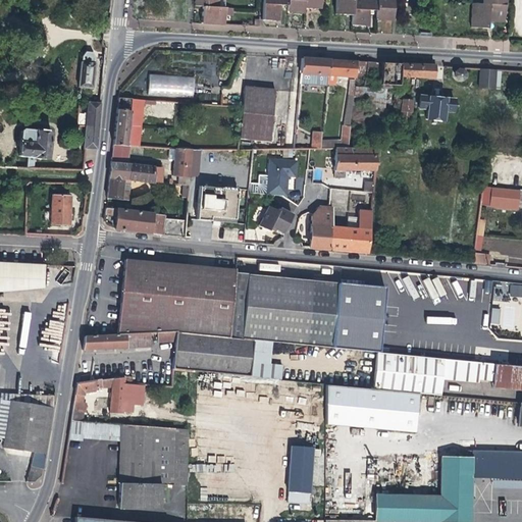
[(194,0),(194,5),(202,6),(202,14),(202,22),(224,23),(224,15),(225,7),(218,6),(218,0),(194,0)]
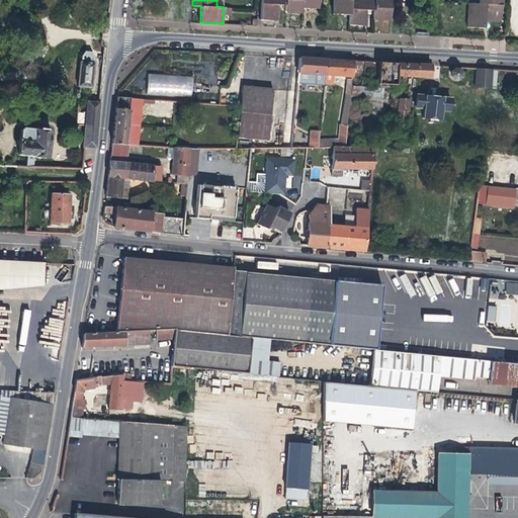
[(278,7),(284,7),(284,11),(291,12),(301,12),(301,7),(310,7),(318,8),(318,0),(262,0),(261,20),(272,20),(277,20),(278,7)]
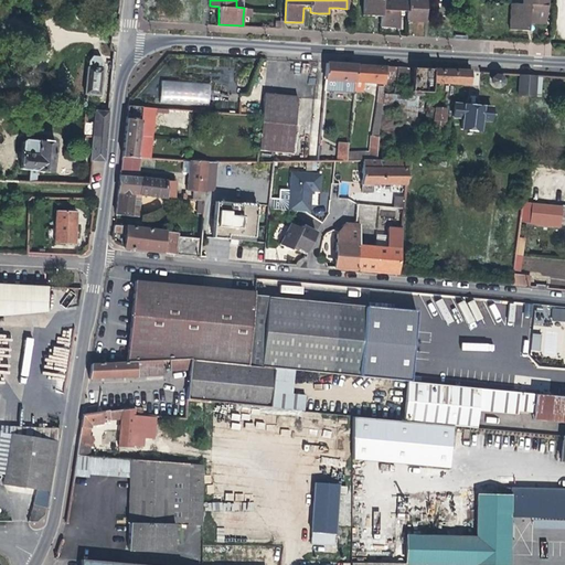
[(424,0),(362,0),(362,14),(371,14),(381,16),(380,27),(391,27),(397,28),(398,10),(407,11),(406,20),(414,20),(424,21),(424,0)]
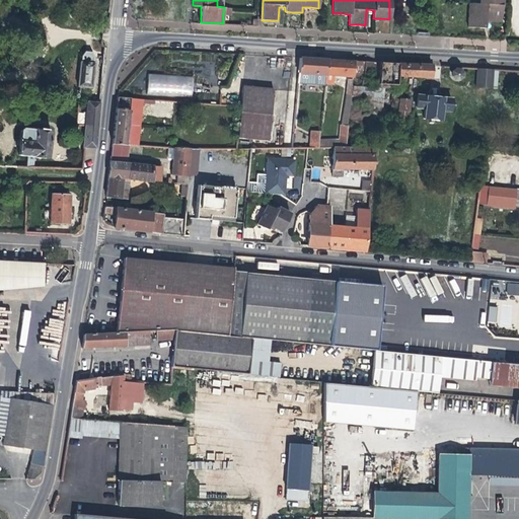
[(478,0),(478,3),(469,3),(468,26),(483,27),(484,20),(490,20),(500,21),(501,9),(501,0),(478,0)]
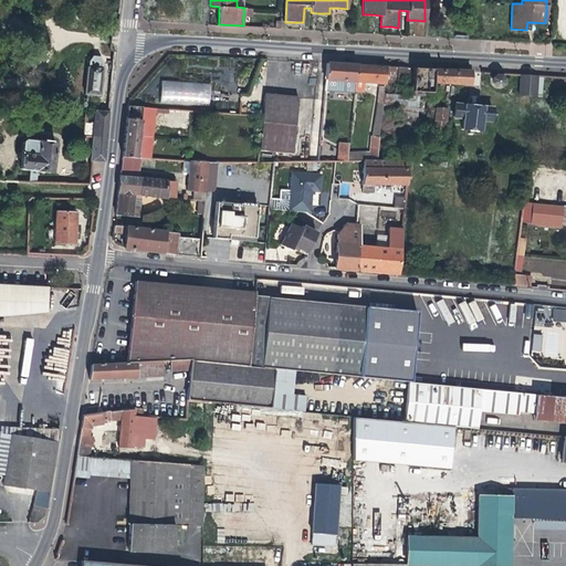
[(86,66),(83,95),(100,96),(102,75),(103,67),(102,67),(102,63),(98,56),(92,55),(88,61),(87,66),(86,66)]
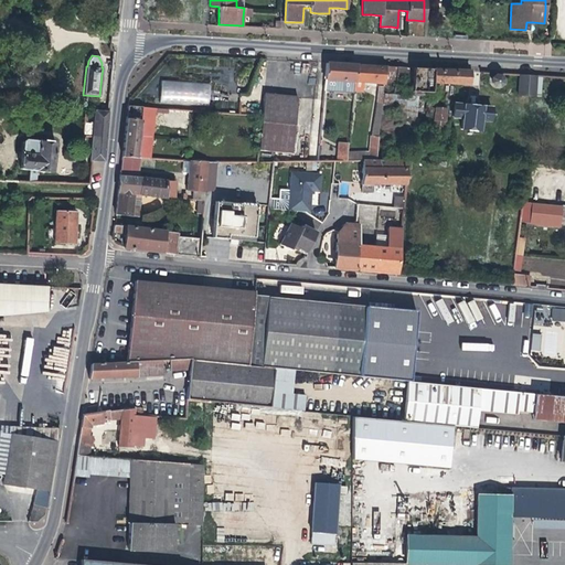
[(324,80),(353,82),(355,64),(339,63),(326,63),(324,80)]
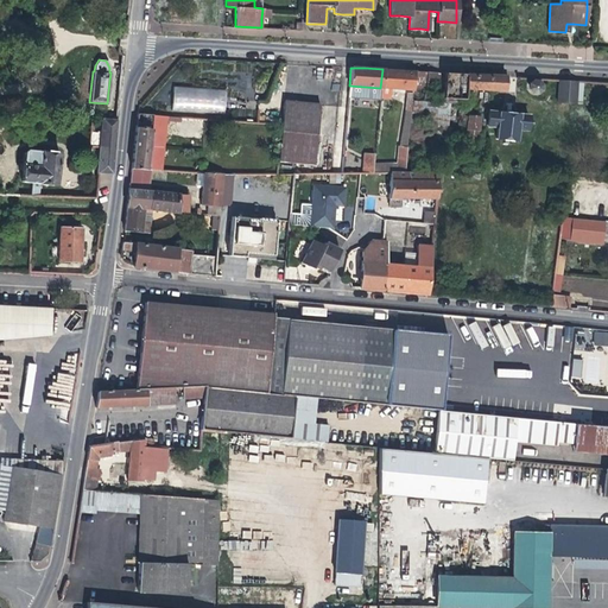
[(412,90),(412,87),(413,71),(404,70),(382,69),(380,88),(380,96),(388,97),(390,89),(412,90)]
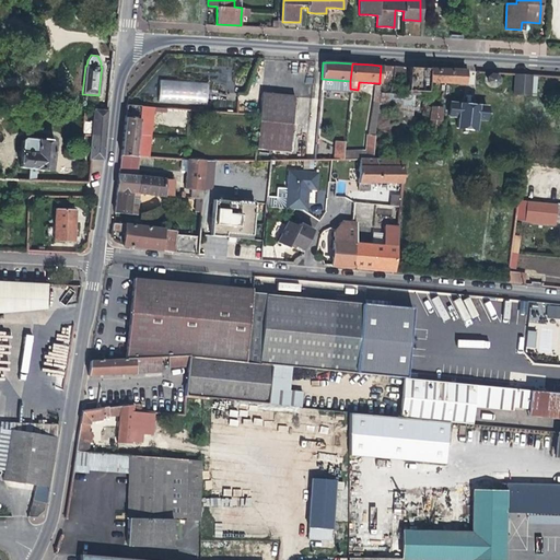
[(391,81),(391,80),(392,66),(381,66),(380,80),(391,81)]
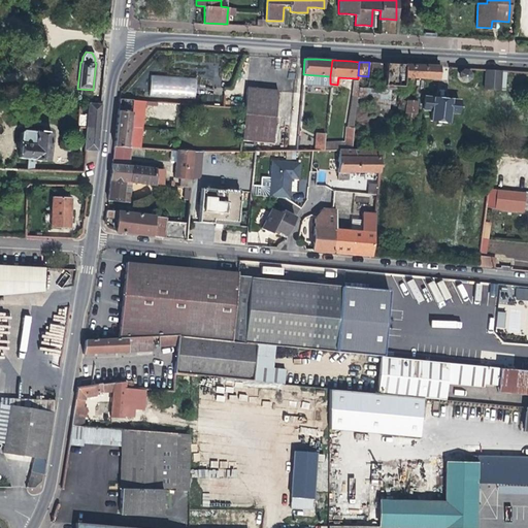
[(368,75),(385,76),(386,63),(369,62),(368,75)]
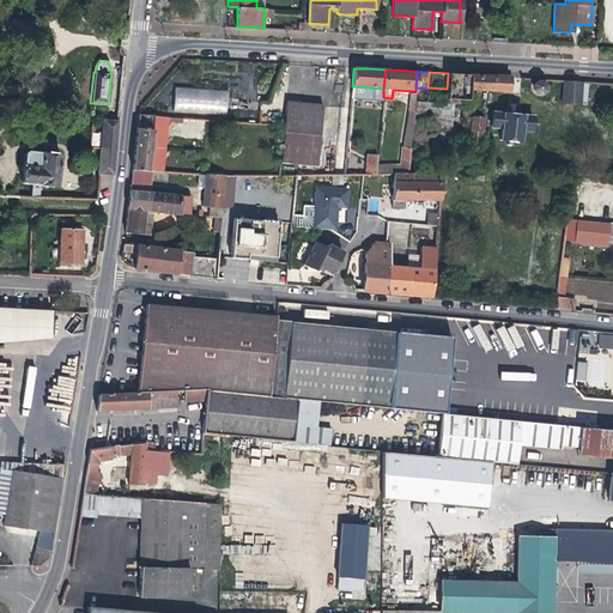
[(468,90),(493,91),(493,76),(454,74),(448,73),(447,89),(447,98),(467,101),(468,90)]
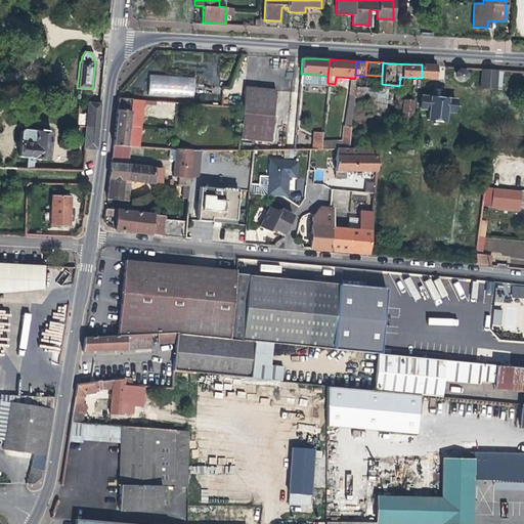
[(436,66),(422,64),(422,78),(435,79),(436,66)]
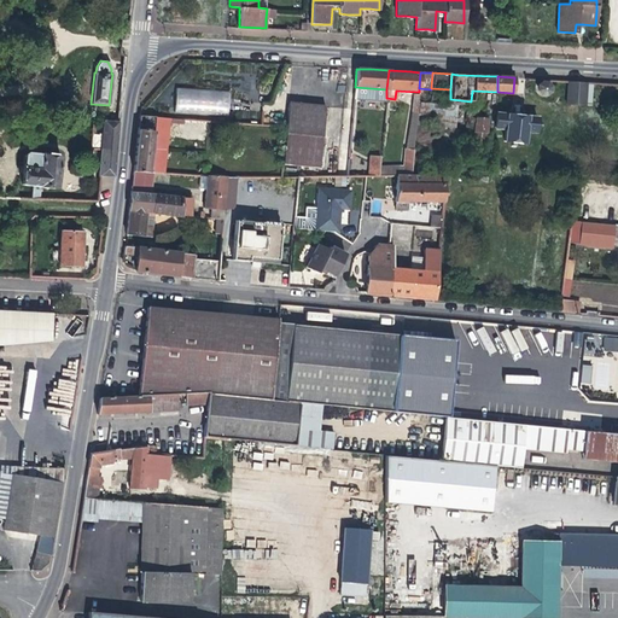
[(589,105),(589,97),(584,97),(584,82),(566,81),(565,103),(589,105)]
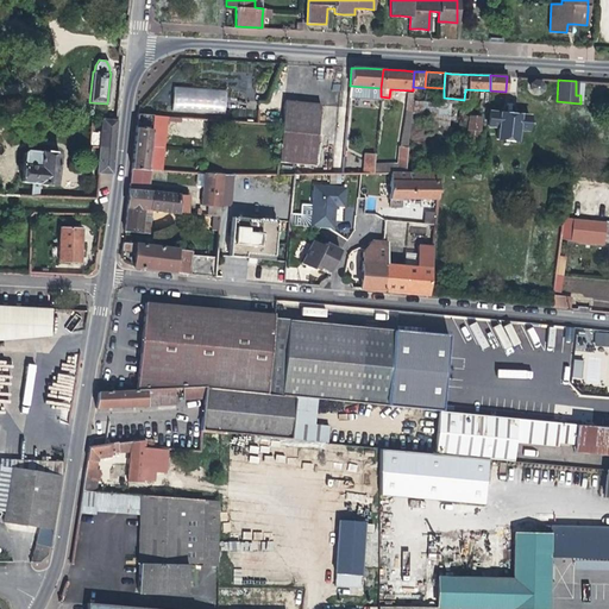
[(174,88),(173,112),(226,113),(227,89),(174,88)]
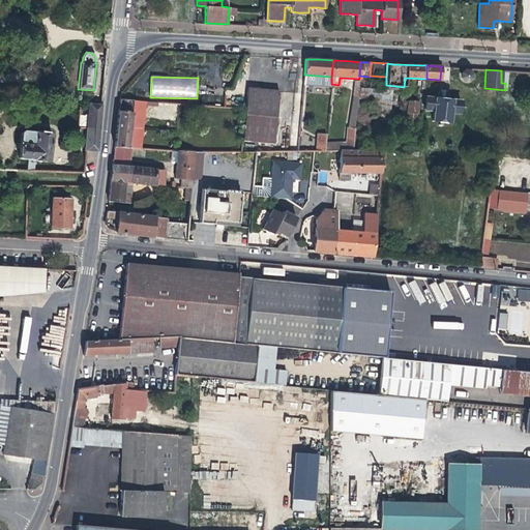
[(347,123),(345,142),(345,143),(345,146),(353,146),(359,81),(354,81),(347,123)]
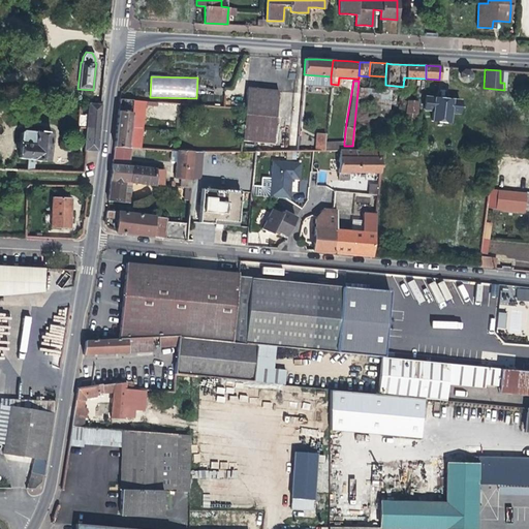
[(248,88),(242,141),(273,144),(278,91),(248,88)]
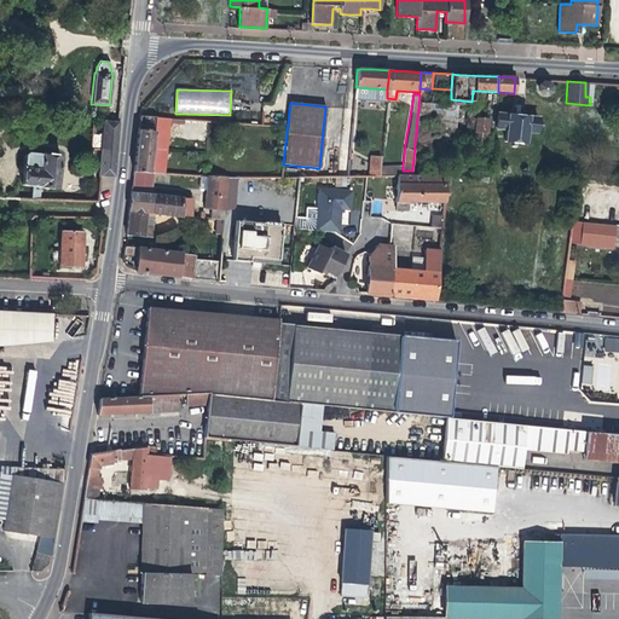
[(496,128),(505,129),(504,142),(525,144),(526,132),(537,133),(539,117),(520,116),(497,114),(496,128)]
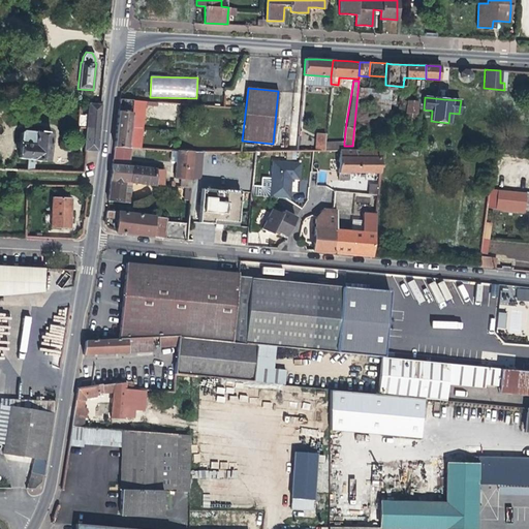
[(133,101),(120,100),(118,116),(114,148),(121,148),(127,149),(133,101)]
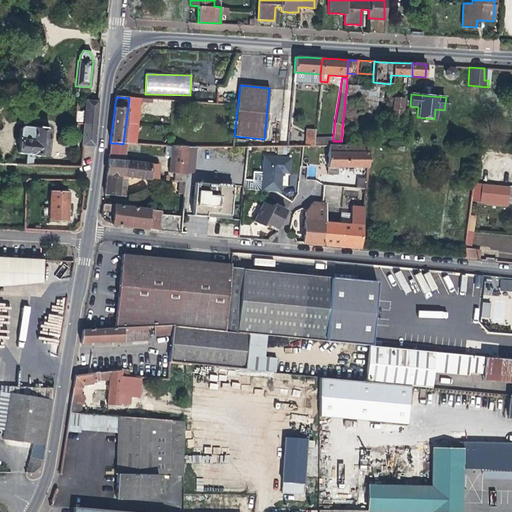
[(392,116),(402,117),(404,98),(394,97),(392,116)]
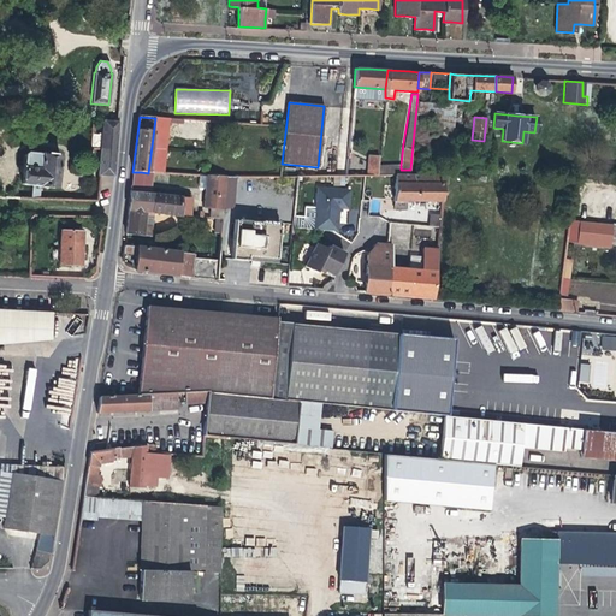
[(22,184),(55,188),(59,157),(25,153),(22,184)]
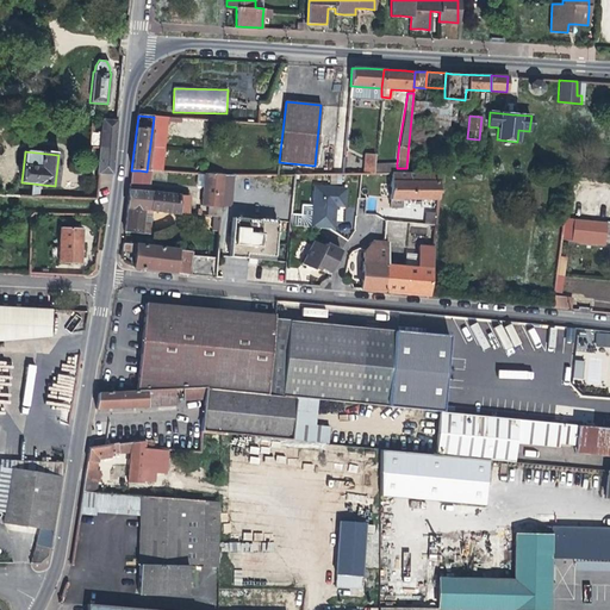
[(362,173),(374,173),(374,165),(375,155),(365,155),(362,173)]
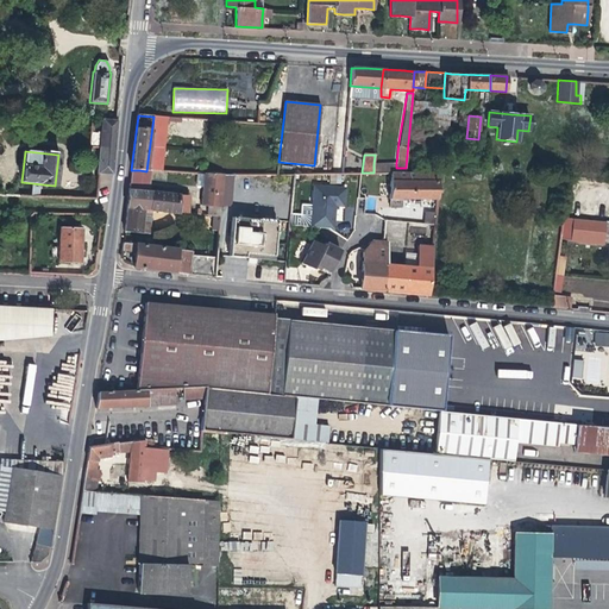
[(137,190),(139,170),(131,170),(129,189),(137,190)]
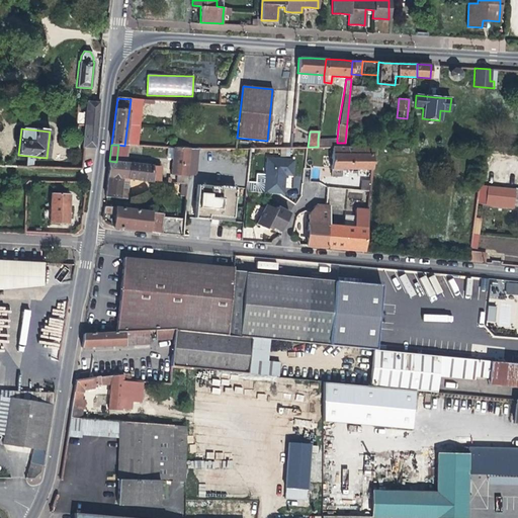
[(375,147),(344,147),(332,147),(332,170),(333,177),(341,177),(342,169),(372,169),(373,154),(374,154),(375,147)]
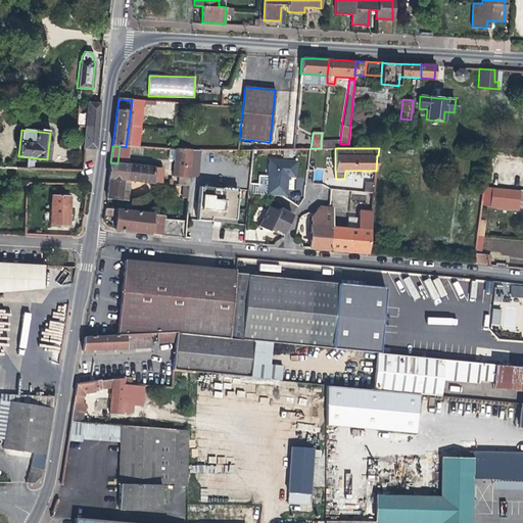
[(178,185),(182,185),(188,186),(189,176),(190,165),(191,151),(170,149),(169,160),(173,160),(173,165),(172,177),(179,177),(178,185)]
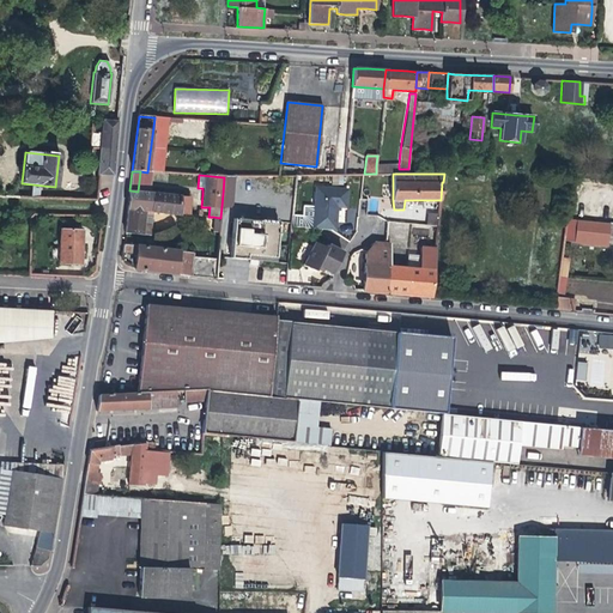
[(224,177),(223,194),(232,194),(234,176),(224,177)]
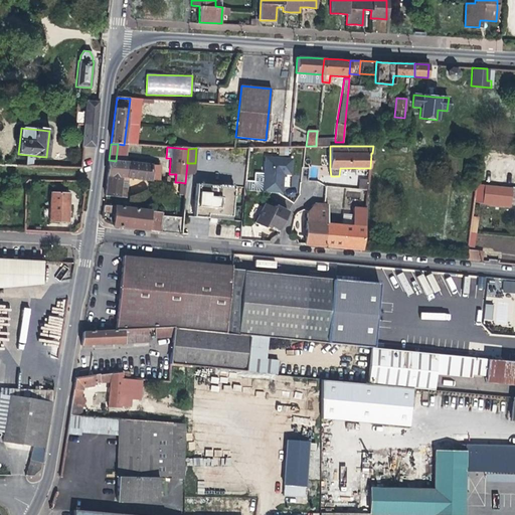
[(266,157),(263,192),(279,194),(282,196),(284,175),(291,175),(292,160),(266,157)]
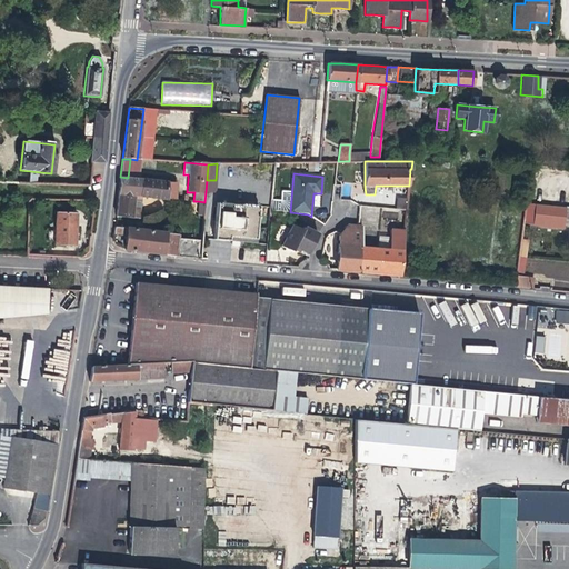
[(157,198),(167,199),(168,182),(128,178),(120,177),(118,197),(115,216),(140,218),(140,212),(133,211),(136,196),(142,197),(153,198),(153,202),(157,202),(157,198)]
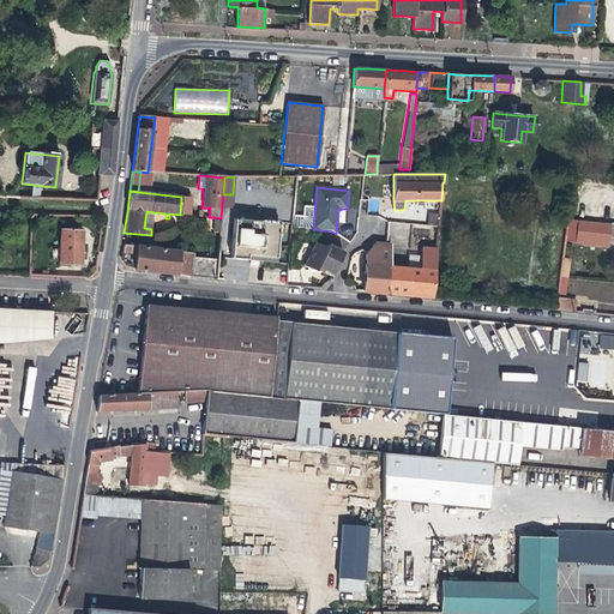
[(232,208),(233,194),(223,194),(222,206),(232,208)]
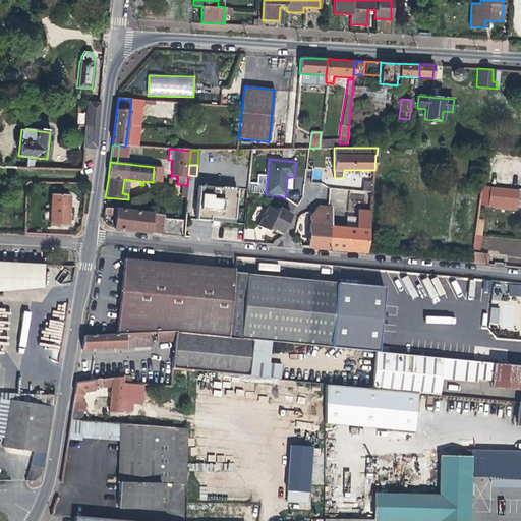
[(161,167),(154,167),(153,182),(161,182),(161,167)]
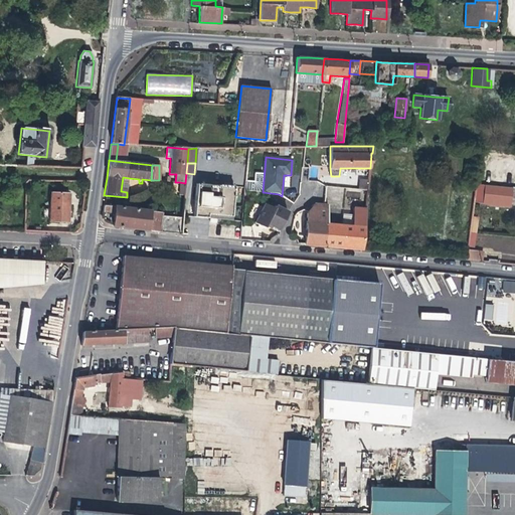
[(368,190),(369,180),(361,179),(360,189),(368,190)]
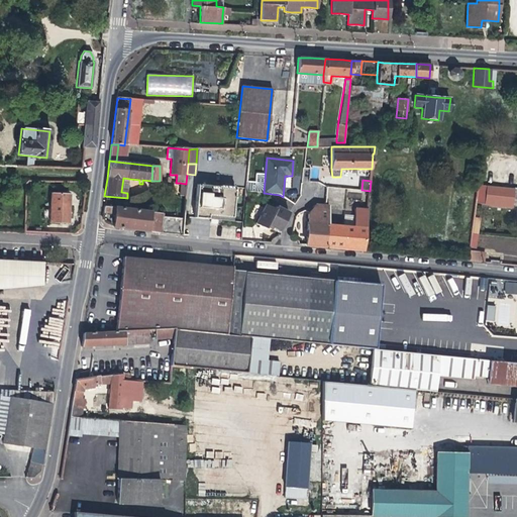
[(221,188),(221,187),(198,184),(194,218),(208,219),(209,215),(232,217),(235,190),(221,188)]
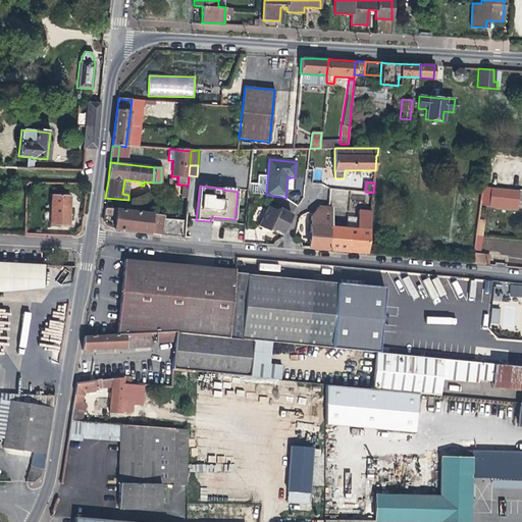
[(518,190),(489,187),(487,205),(516,208),(518,190)]
